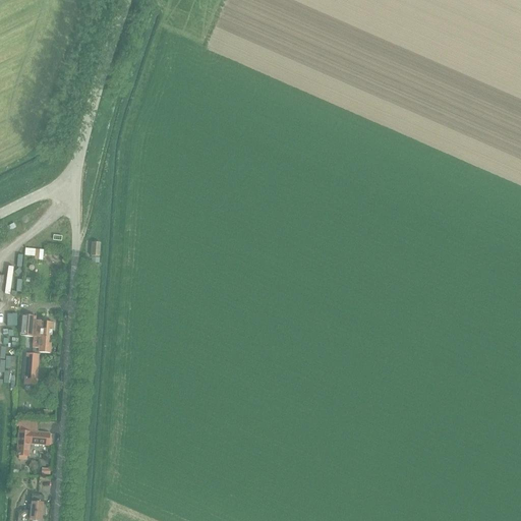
[(92,243),(91,256),(99,256),(100,243),(92,243)]
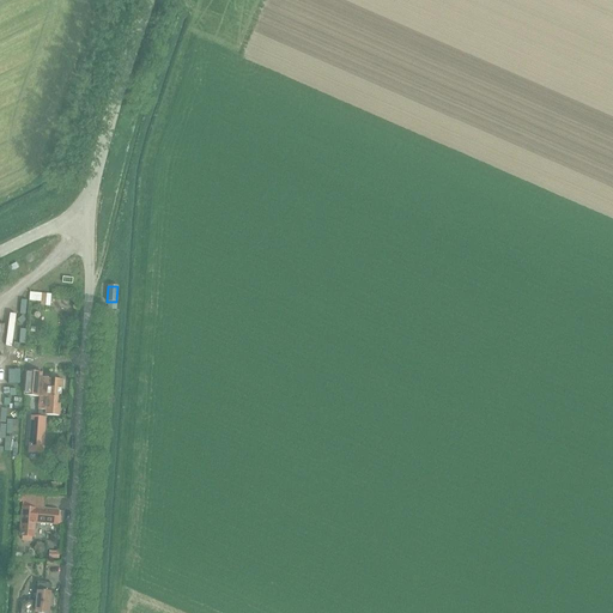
[(30,301),(41,302),(41,305),(49,307),(50,295),(42,295),(42,293),(30,292),(30,301)]
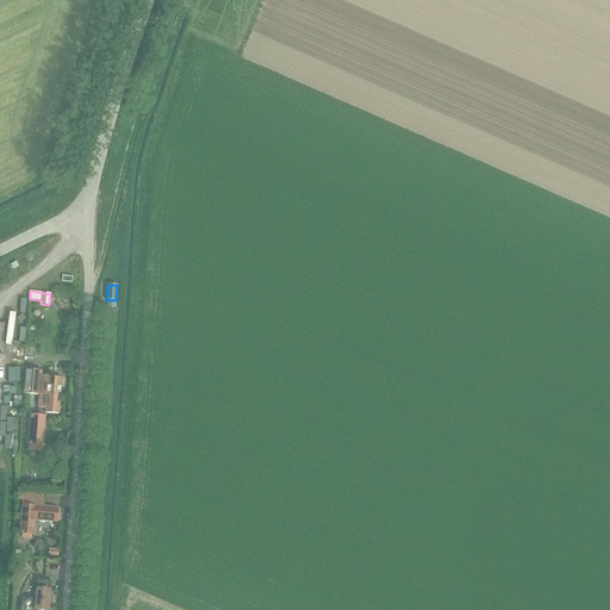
[(53,305),(61,306),(63,296),(55,294),(53,305)]
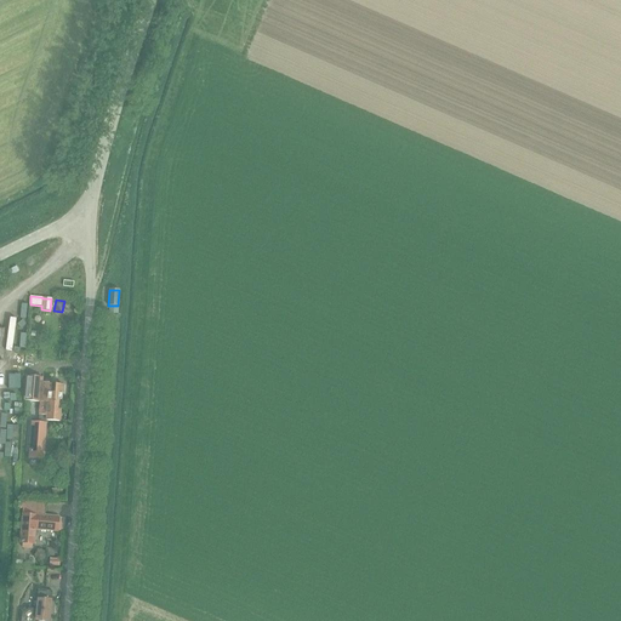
[(24,400),(40,402),(61,403),(62,385),(41,383),(43,377),(27,376),(24,400)]
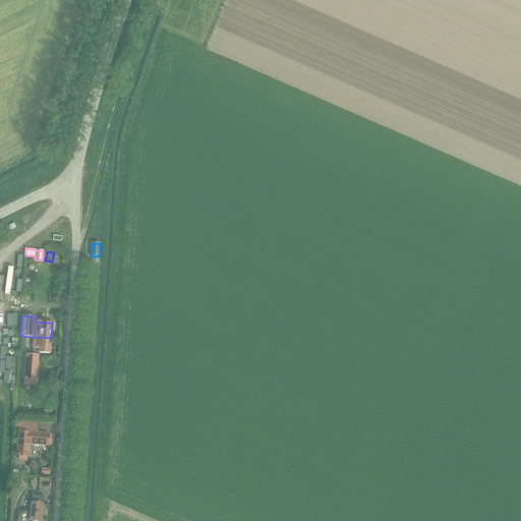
[(33,348),(32,354),(39,355),(40,353),(50,354),(51,338),(34,337),(33,348)]
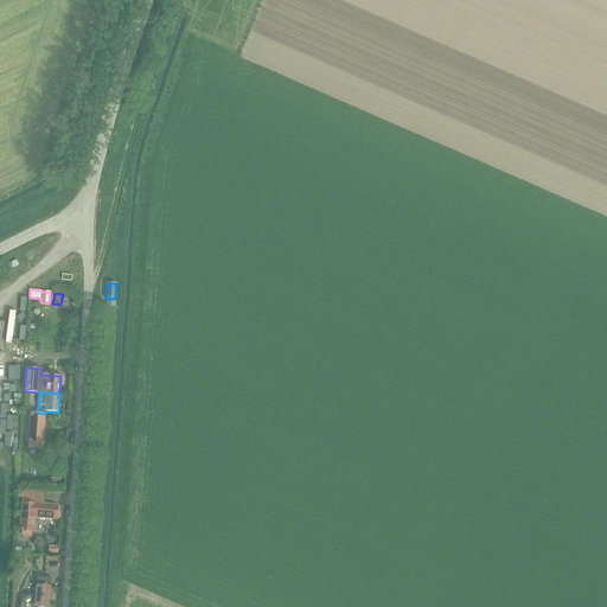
[(14,406),(21,403),(19,395),(12,397),(14,406)]
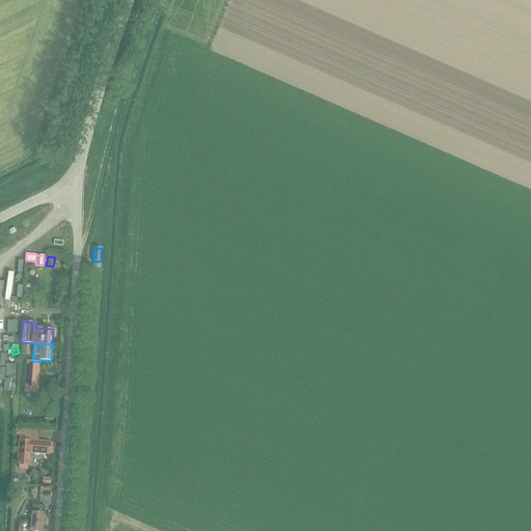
[(27,361),(25,380),(38,381),(39,362),(32,361),(27,361)]
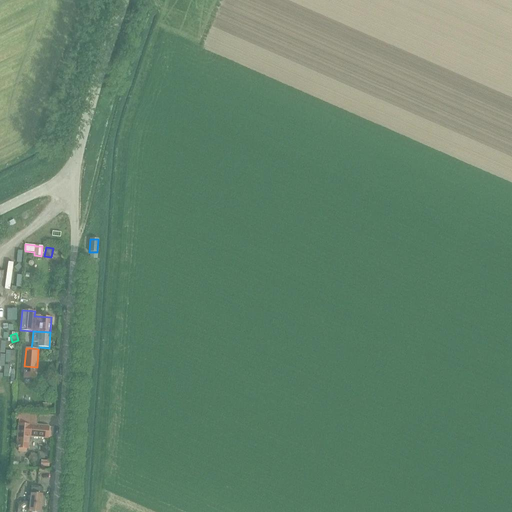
[(43,404),(42,410),(50,412),(51,405),(43,404)]
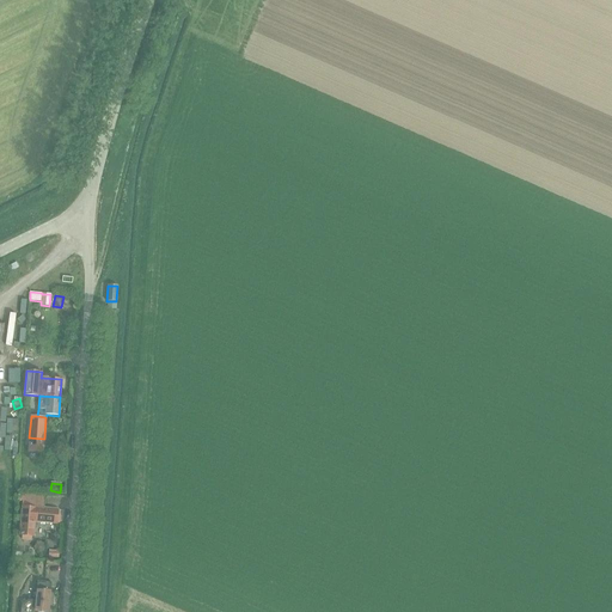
[(46,495),(34,494),(18,493),(18,500),(23,501),(20,536),(23,536),(22,539),(31,540),(31,536),(34,536),(35,521),(61,522),(61,510),(44,509),(46,495)]
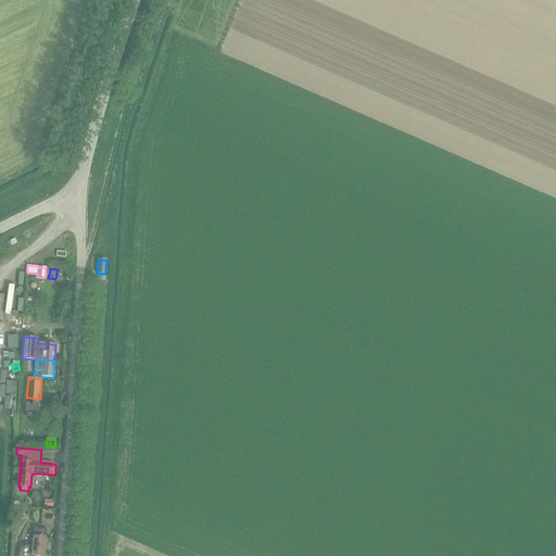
[(15,509),(15,518),(24,519),(25,510),(15,509)]
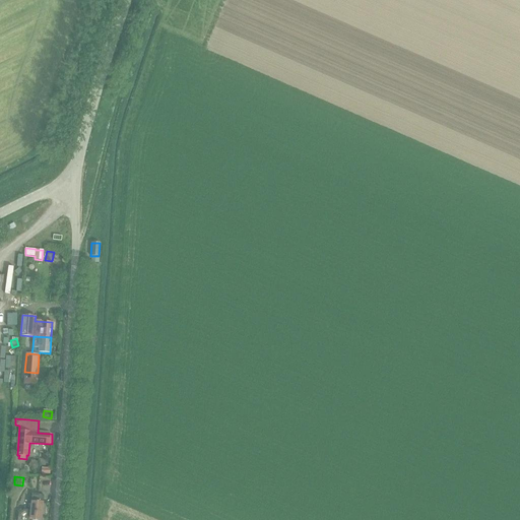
[(18,517),(17,519),(41,519),(44,495),(31,494),(29,510),(23,510),(18,514),(18,517)]
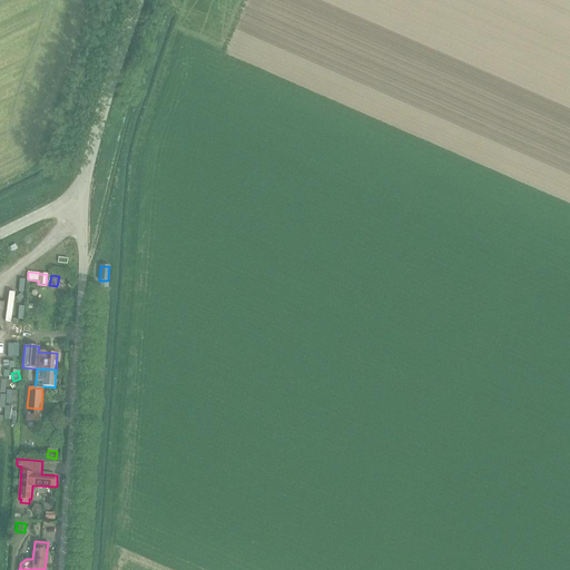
[(57,569),(59,552),(47,551),(45,569),(57,569)]
